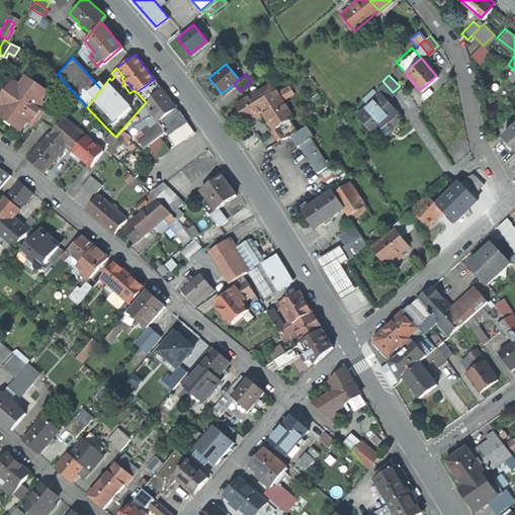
[(21,125),(27,117),(29,119),(33,113),(36,115),(40,109),(37,107),(41,102),(39,100),(45,93),(31,84),(33,81),(26,76),(18,86),(13,83),(1,100),(6,104),(0,113),(0,115),(7,119),(9,117),(21,125)]
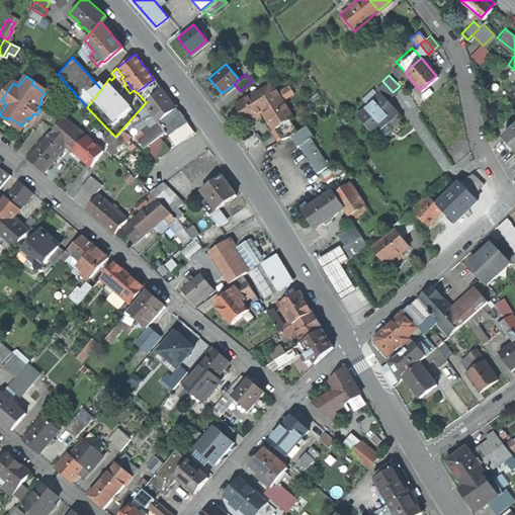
[(159,87),(154,79),(137,92),(146,102),(159,87)]
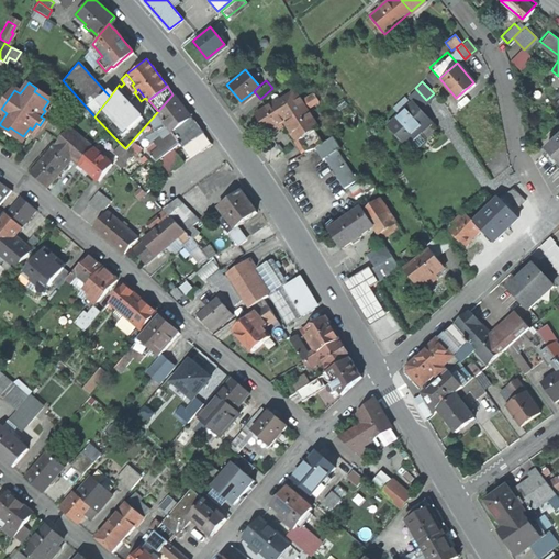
[(406,96),(412,101),(418,108),(426,100),(415,88),(406,96)]
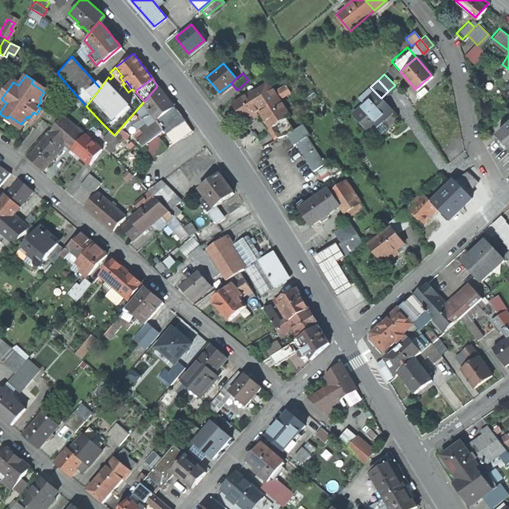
[(270,126),(285,117),(288,115),(266,81),(249,92),(259,108),(270,126)]
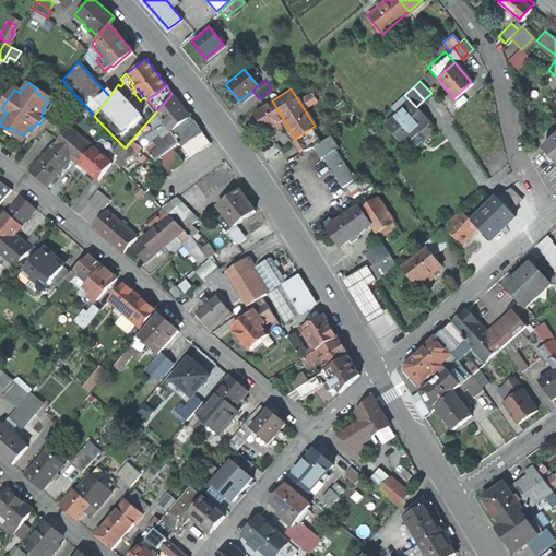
[(157,110),(142,128),(149,137),(157,130),(158,132),(143,144),(155,158),(178,142),(180,145),(201,131),(191,118),(189,119),(187,116),(189,115),(173,93),(172,94),(157,110)]
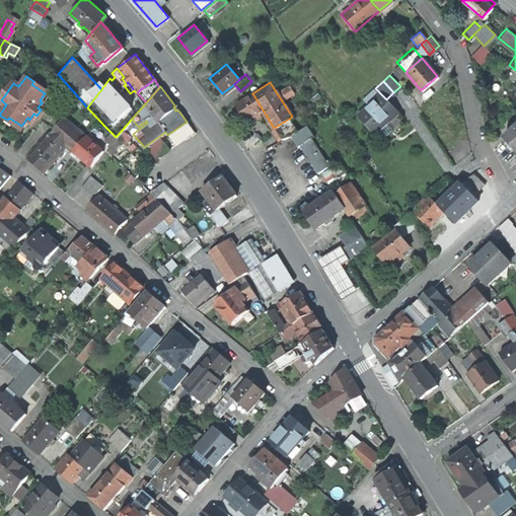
[(263,109),(252,93),(251,92),(234,103),(245,121),(263,109)]
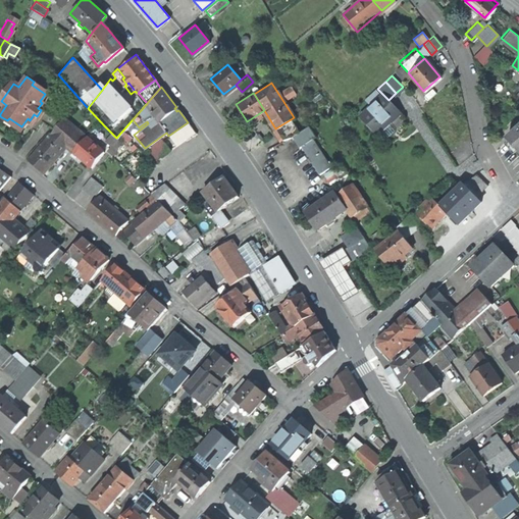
[(388,100),(382,94),(359,114),(375,133),(390,120),(391,121),(392,120),(387,116),(396,109),(399,112),(400,112),(388,100)]
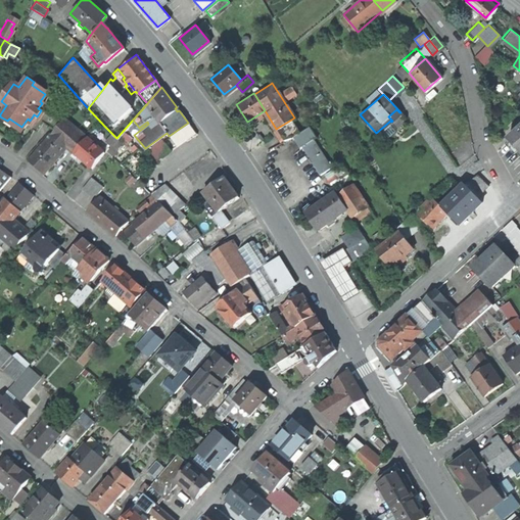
[(65,145),(73,150),(85,136),(63,116),(45,138),(60,151),(65,145)]
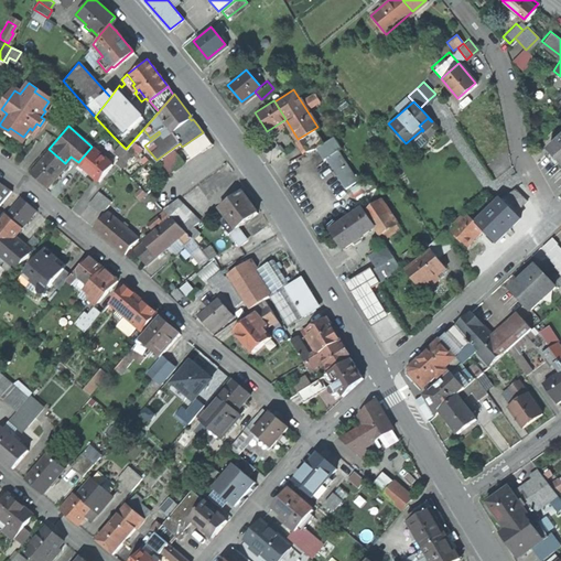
[(560,164),(560,133),(546,148),(560,164)]
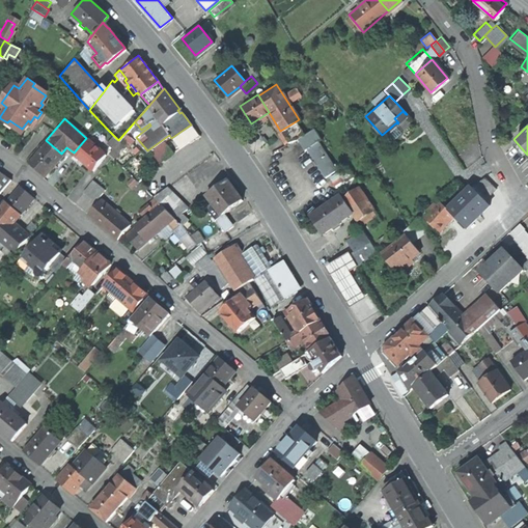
[(112,147),(118,140),(106,128),(100,134),(112,147)]
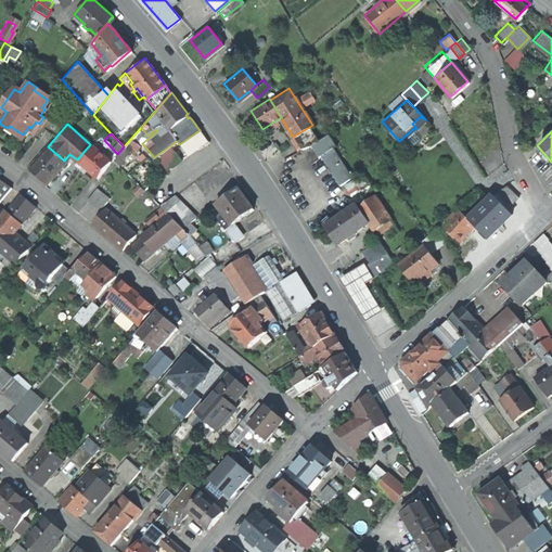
[(318,155),(319,154),(338,184),(350,176),(332,146),(334,144),(328,133),(318,140),(310,144),(318,155)]
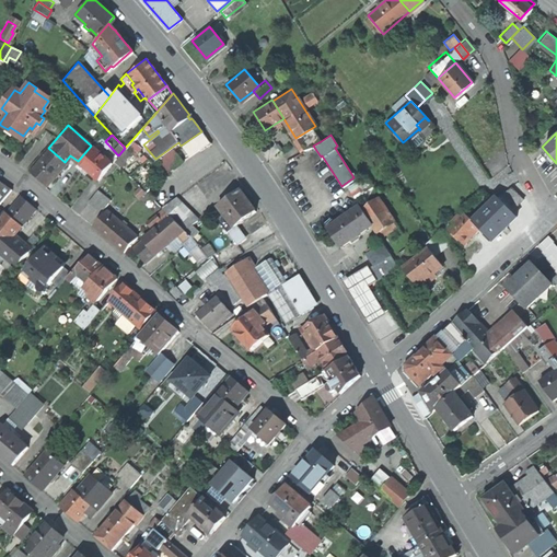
[(78,161),(74,165),(80,170),(83,166),(96,178),(111,162),(91,146),(78,161)]
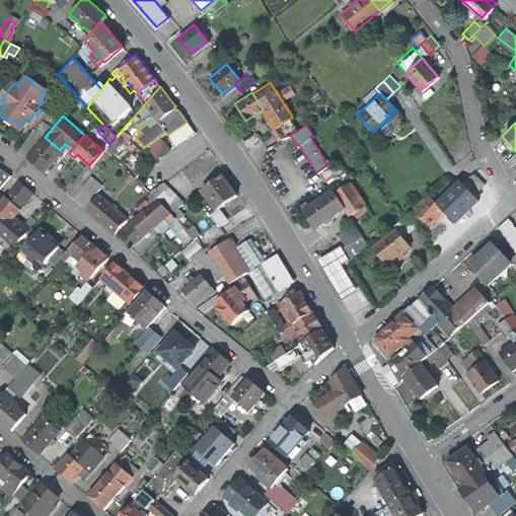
[(43,170),(60,150),(45,137),(27,158),(43,170)]
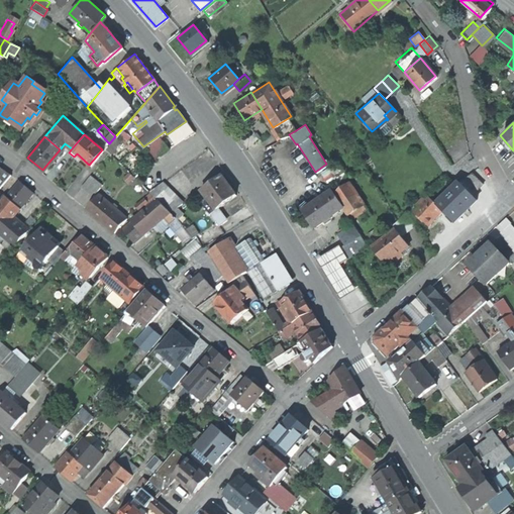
[(0,186),(9,173),(0,166),(0,186)]
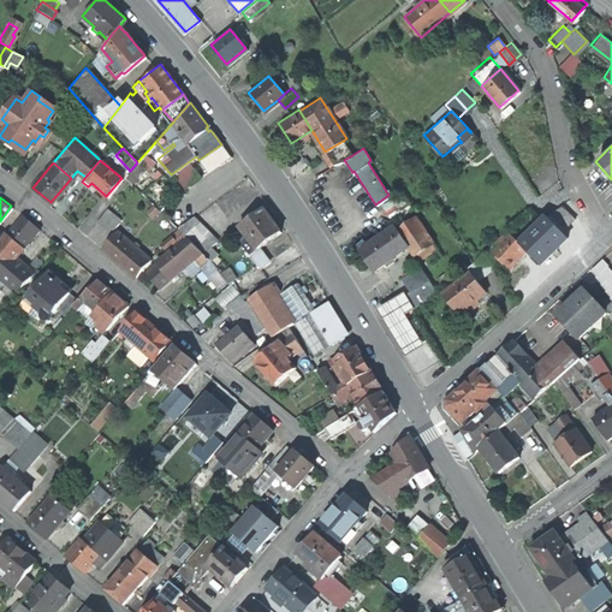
[(154,201),(146,209),(153,217),(161,208),(154,201)]
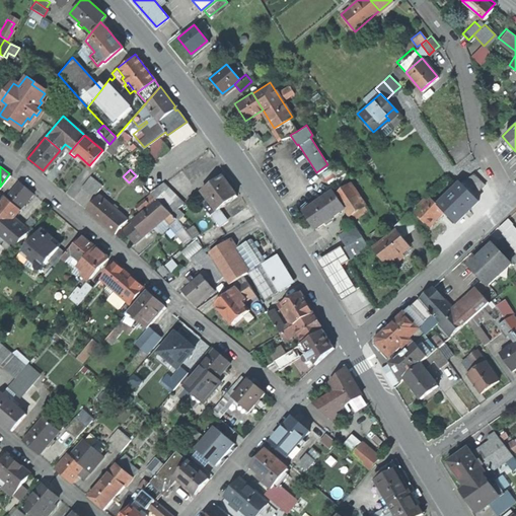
[(472,171),(458,181),(471,194),(484,182),(472,171)]
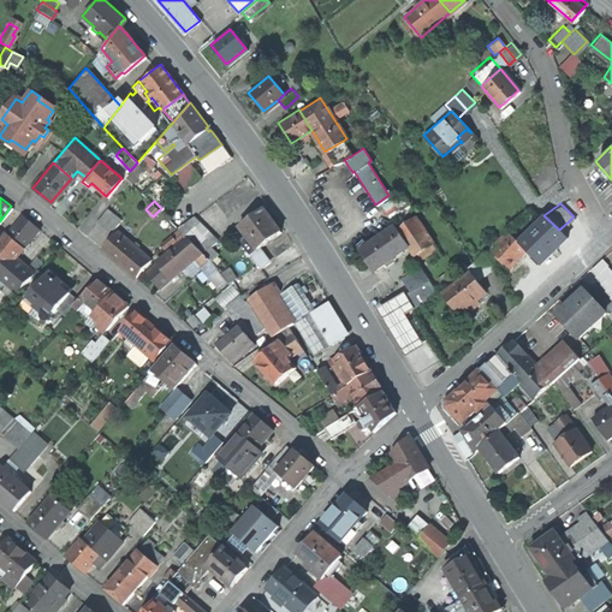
[(259,245),(279,230),(261,206),(237,224),(244,233),(255,248),(259,245)]
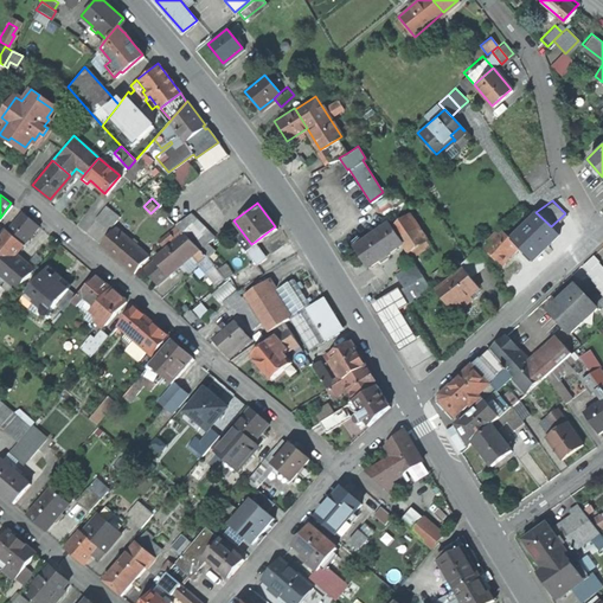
[(119,215),(104,204),(92,217),(107,229),(119,215)]
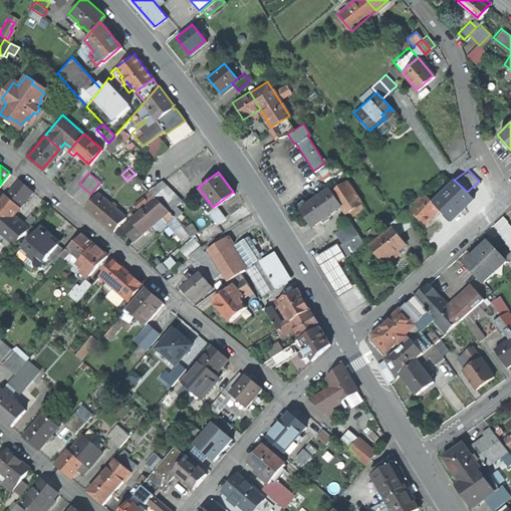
[(32,190),(18,178),(7,191),(5,189),(0,195),(0,232),(14,244),(27,229),(11,215),(32,190)]
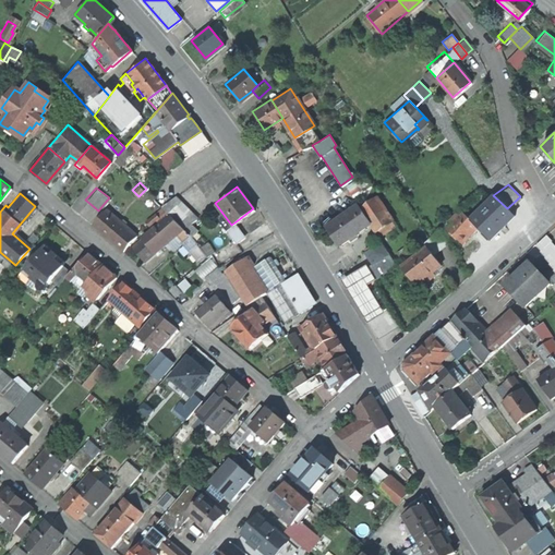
[(375,194),(360,206),(371,221),(370,222),(375,230),(391,218),(378,198),(379,198),(378,196),(377,197),(375,195),(376,195),(375,194)]
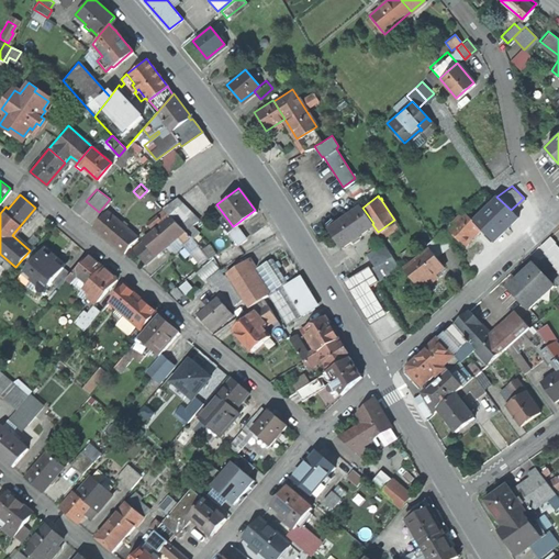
[(161,207),(168,213),(183,228),(198,220),(175,197),(161,207)]
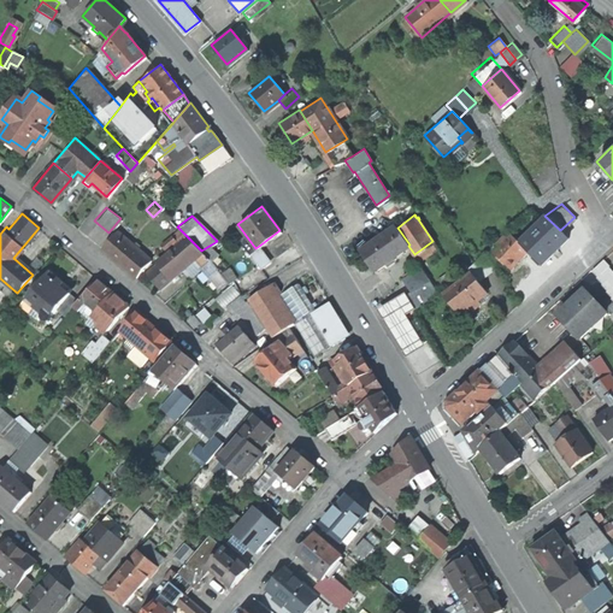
[(535,225),(537,228),(522,245),(525,248),(540,263),(566,237),(560,230),(544,216),(535,225)]
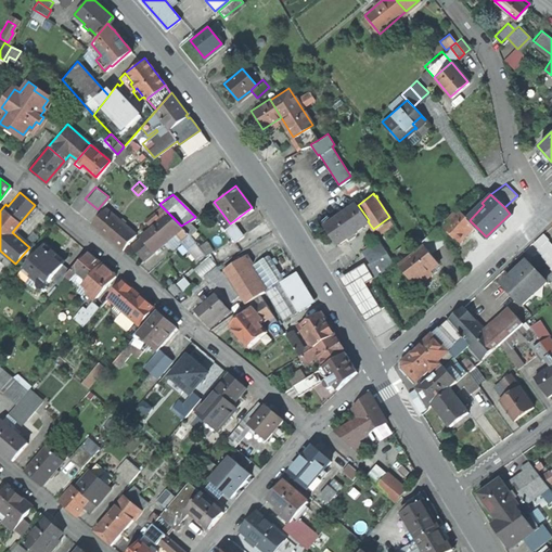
[(356,202),(323,225),(335,243),(368,221),(369,220),(358,205),(356,202)]
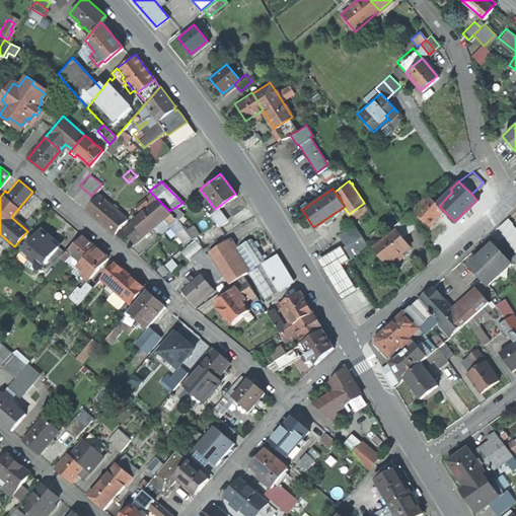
[(85,209),(114,233),(127,217),(98,193),(85,209)]
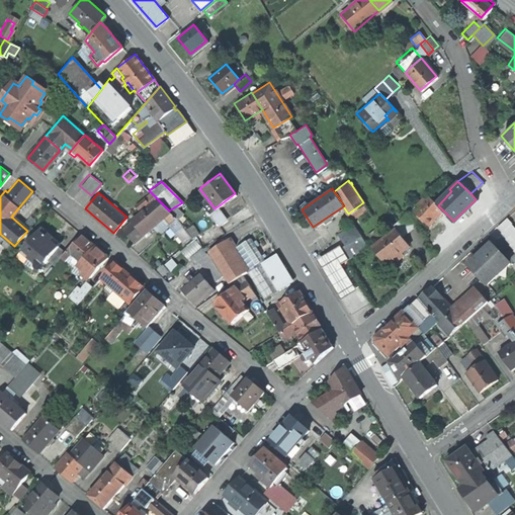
[(416,205),(412,209),(427,224),(441,208),(438,205),(427,194),(423,197),(421,195),(414,203),(416,205)]
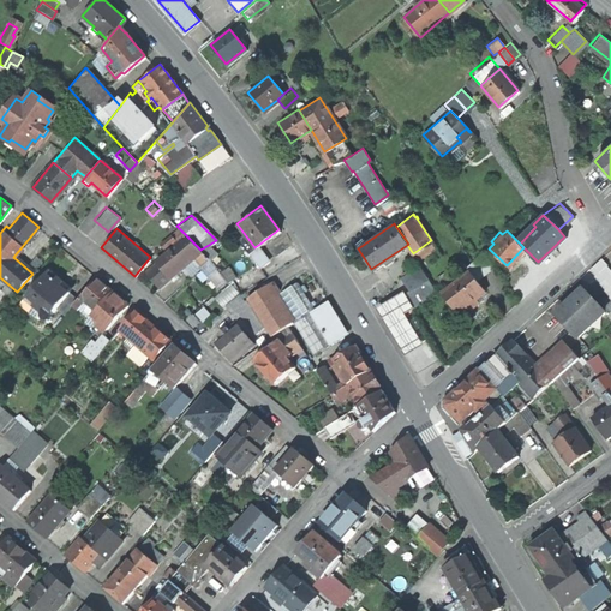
[(167,247),(169,250),(171,249),(184,264),(192,257),(199,264),(208,257),(201,250),(184,233),(175,240),(167,247)]
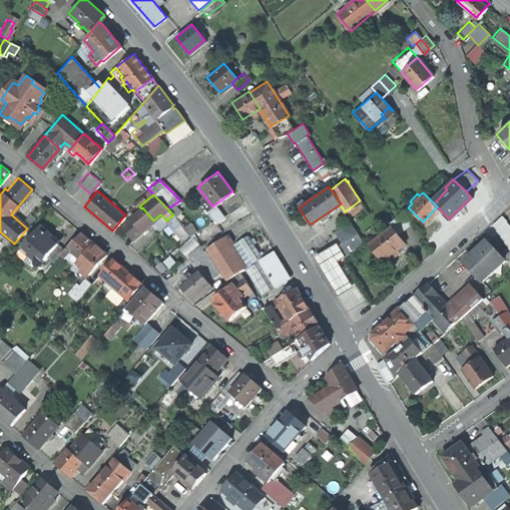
[(206,210),(212,206),(203,194),(197,198),(206,210)]
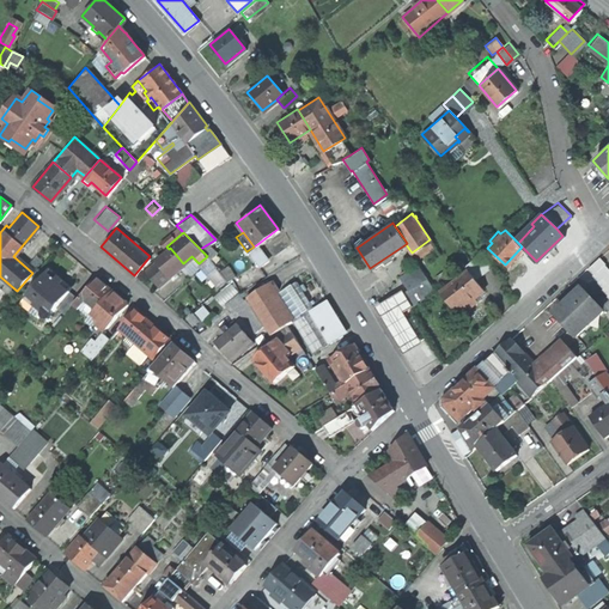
[(164,248),(166,247),(175,239),(170,235),(160,243),(164,248)]
